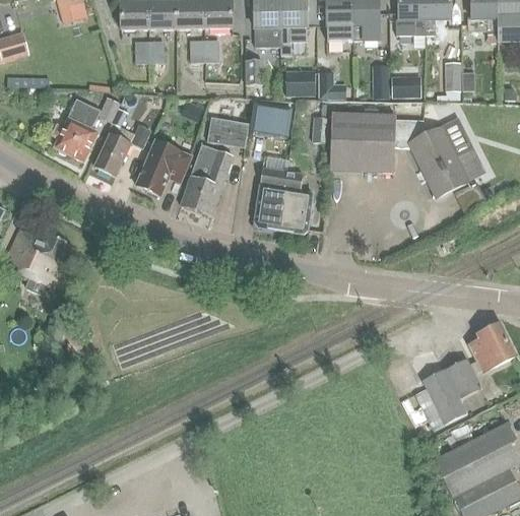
[(203,1),(204,29),(232,28),(231,0),(203,1)]
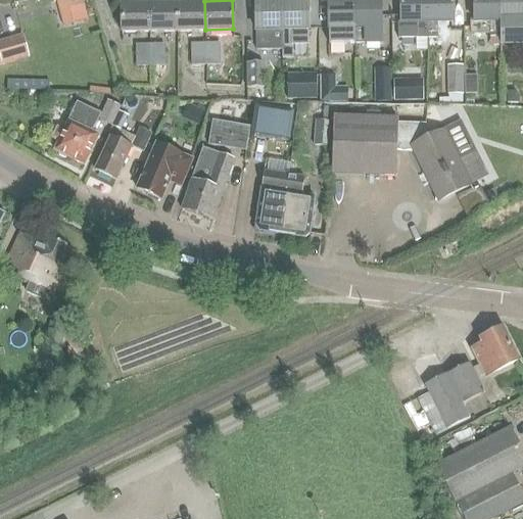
[(255,47),(281,46),(281,0),(254,0),(255,47)]
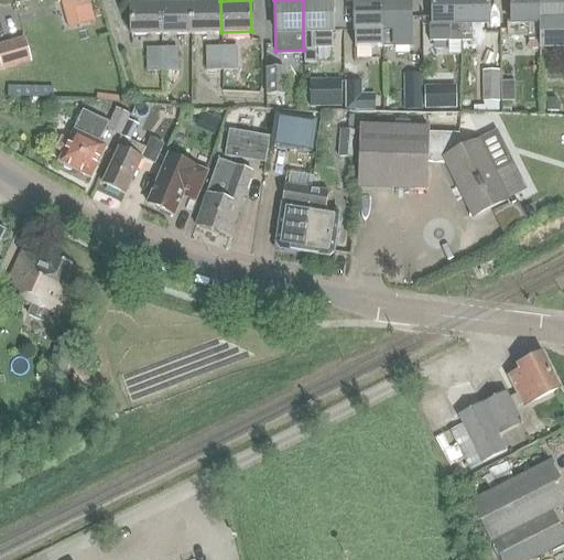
[(303,0),(303,50),(304,60),(315,58),(315,44),(332,44),(331,28),(332,28),(331,0),(303,0)]
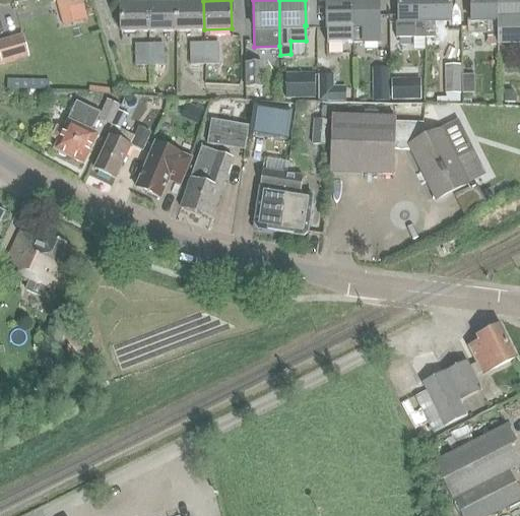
[(353,41),(352,0),(325,0),(326,41),(353,41)]
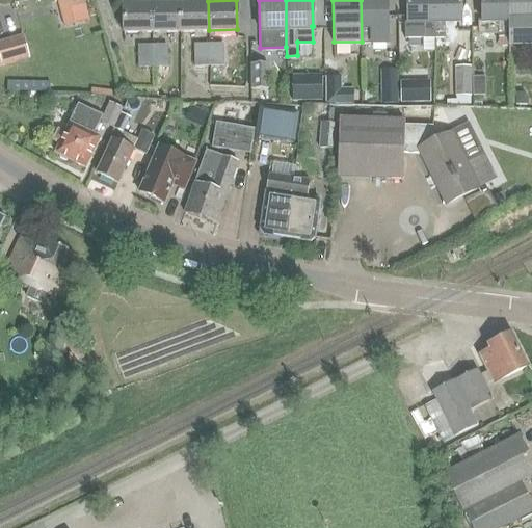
[(361,0),(362,42),(387,42),(386,0),(361,0)]
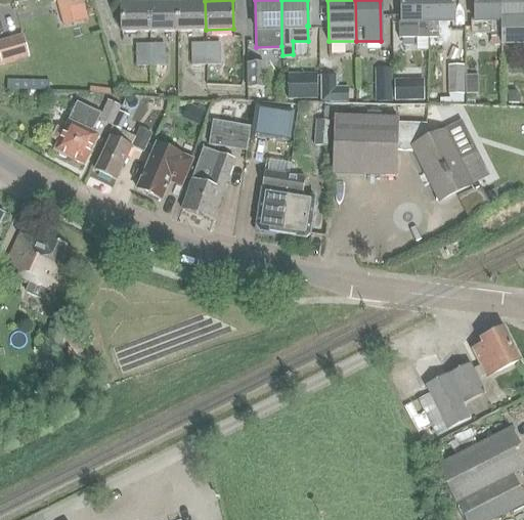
[(397,35),(427,35),(426,0),(399,0),(400,18),(397,18),(397,35)]
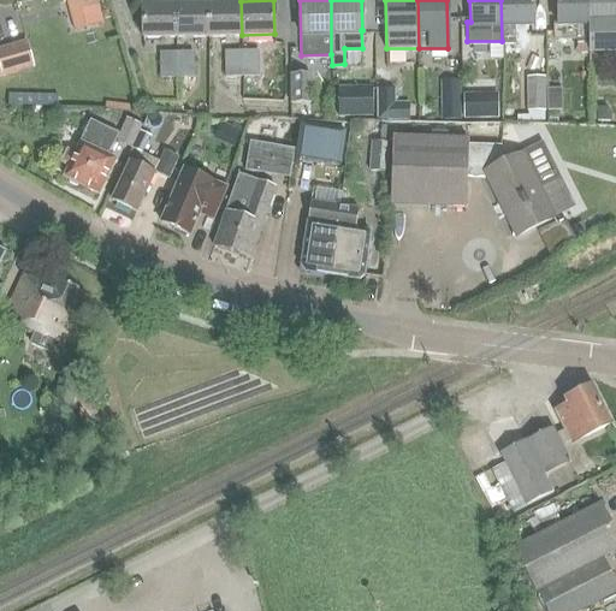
[(501,0),(502,41),(514,41),(514,22),(533,22),(532,0),(501,0)]
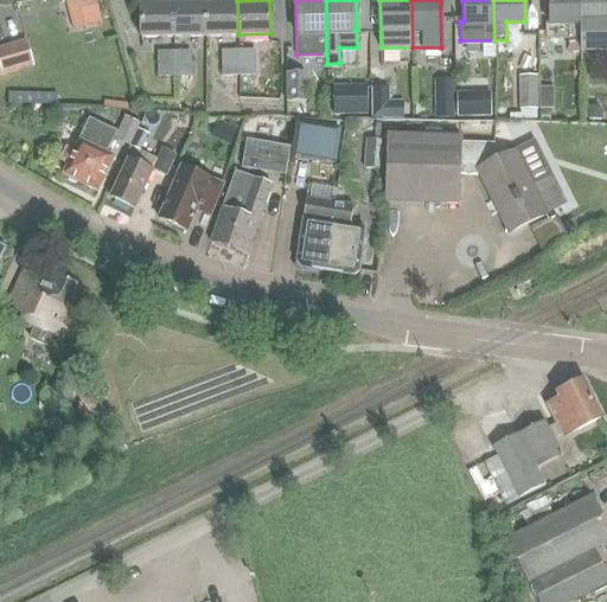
[(580,45),(579,0),(548,0),(549,20),(544,20),(544,33),(567,33),(567,45),(580,45)]
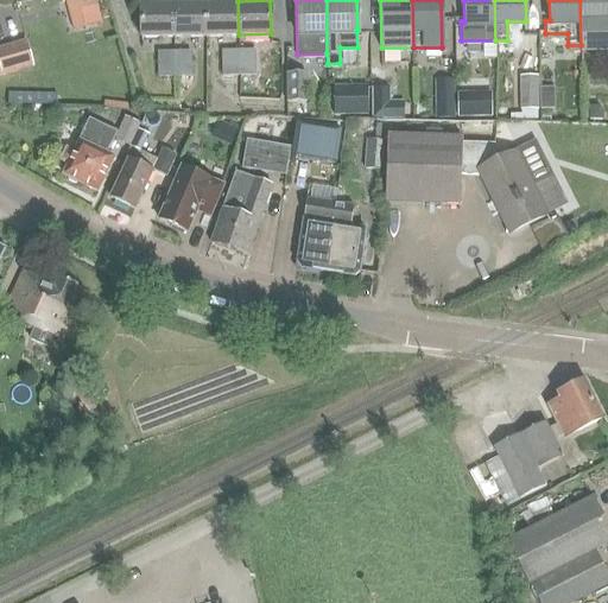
[(607,51),(607,0),(580,0),(581,45),(581,52),(607,51)]
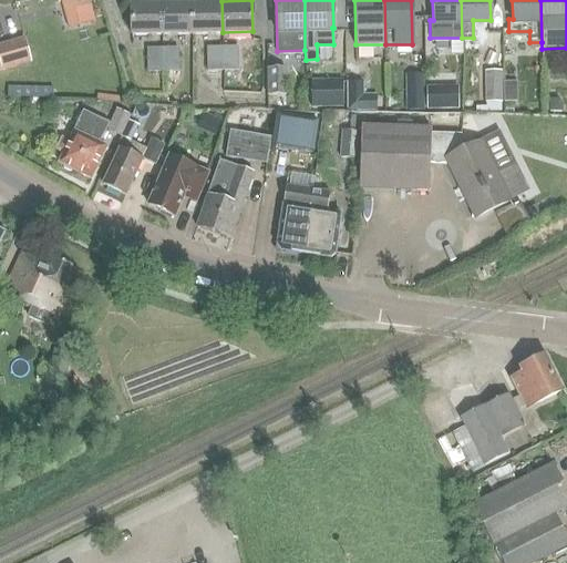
[(222,1),(192,2),(193,32),(223,32),(222,1)]
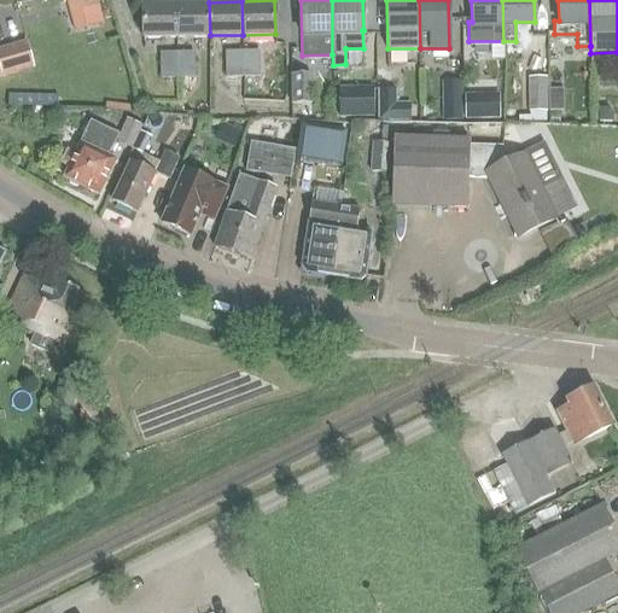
[(176,4),(178,36),(210,35),(209,3),(176,4)]
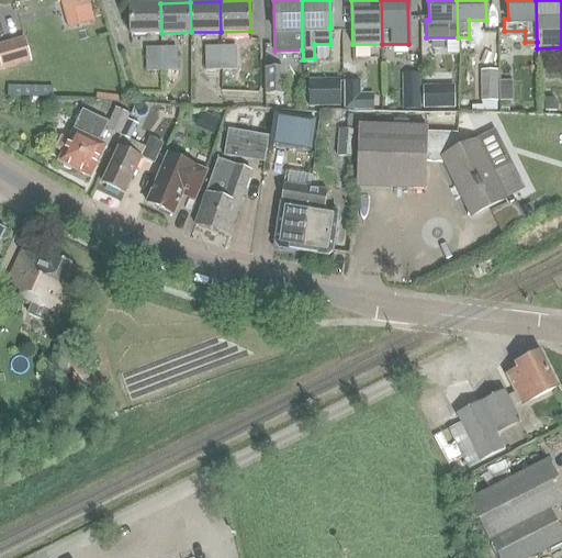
[(161,33),(160,3),(131,4),(131,33),(161,33)]
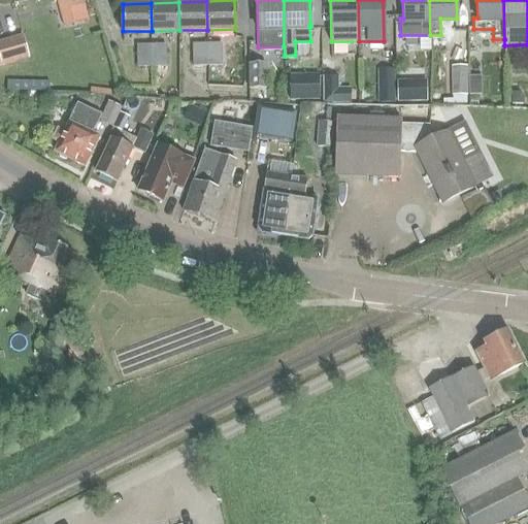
[(23,33),(0,38),(0,53),(2,62),(15,58),(29,55),(23,33)]
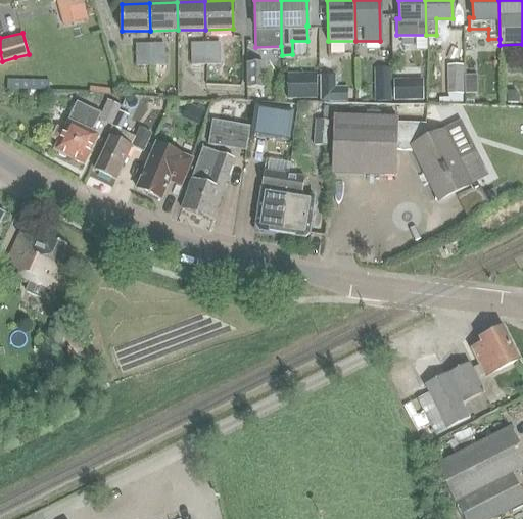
[(206,64),(205,42),(190,42),(191,64),(195,64),(206,64)]
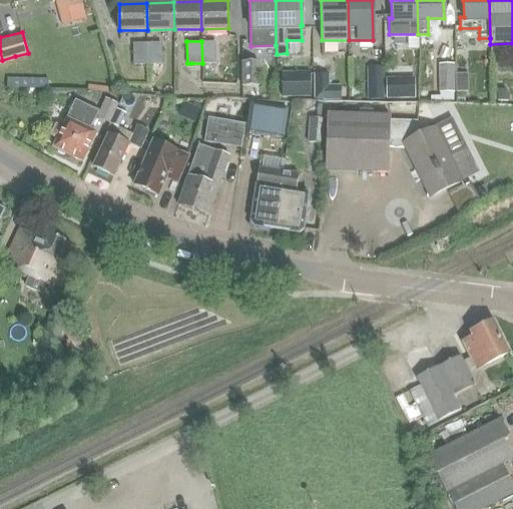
[(201,41),(202,63),(215,63),(214,41),(201,41)]
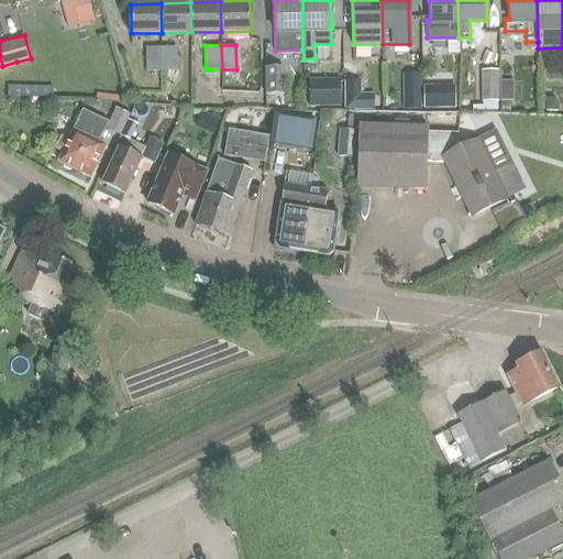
[(146,70),(163,70),(162,46),(146,46),(146,70)]
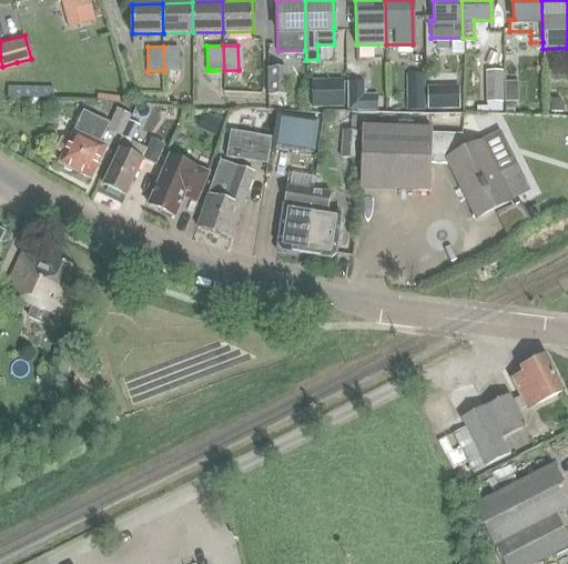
[(163,47),(164,71),(179,71),(178,47),(163,47)]
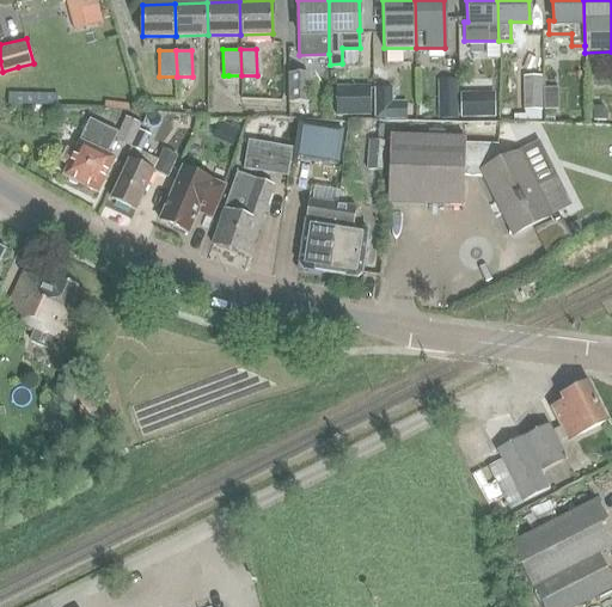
[(287,69),(288,116),(310,115),(308,69),(287,69)]
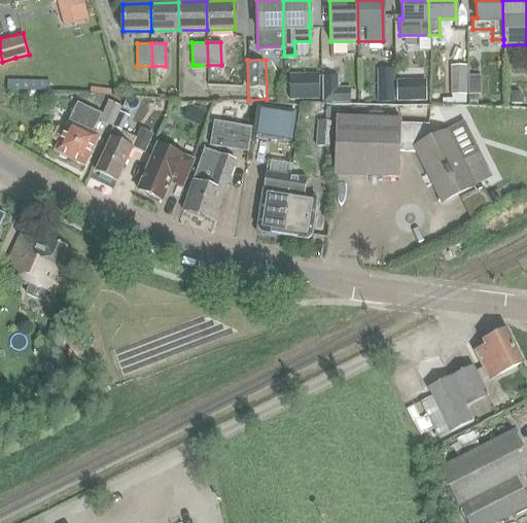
[(466,92),(466,64),(450,64),(450,92),(466,92)]
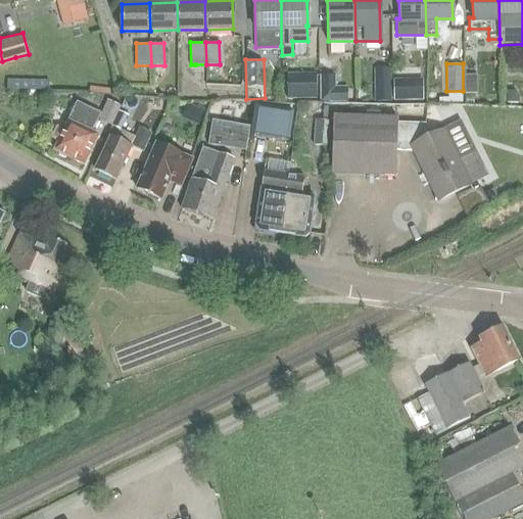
[(388,64),(374,64),(375,98),(389,98),(388,64)]
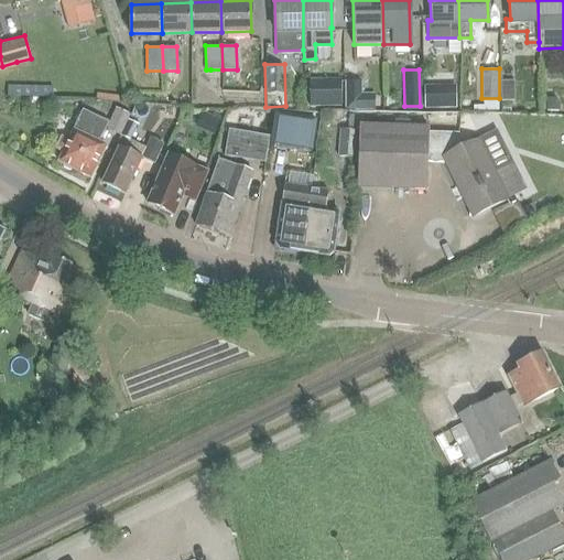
[(308,76),(310,105),(342,105),(342,76),(308,76)]
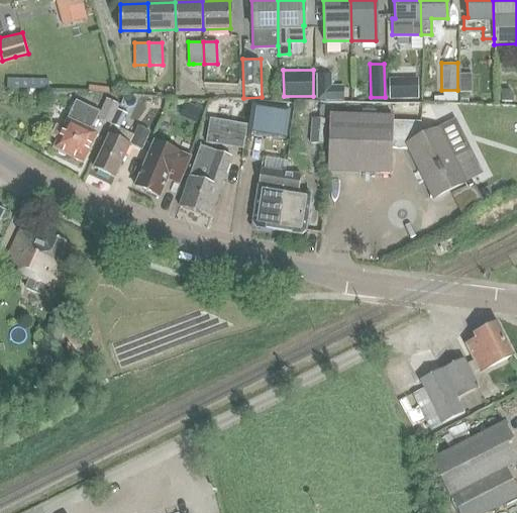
[(331,72),(316,72),(317,92),(331,92),(331,72)]
